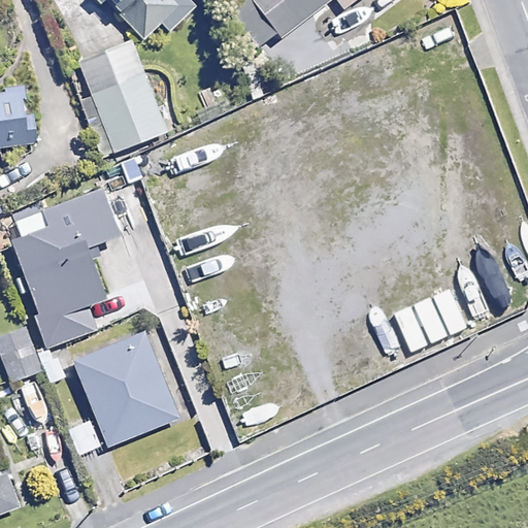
[(104,0),(139,34),(172,0),(104,0)]
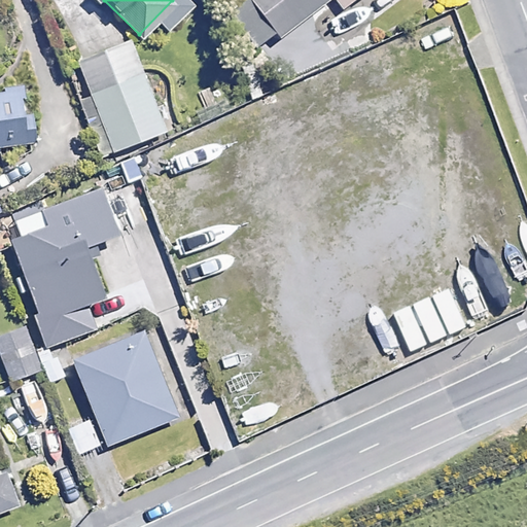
[(241,0),(268,33),(310,0),(241,0)]
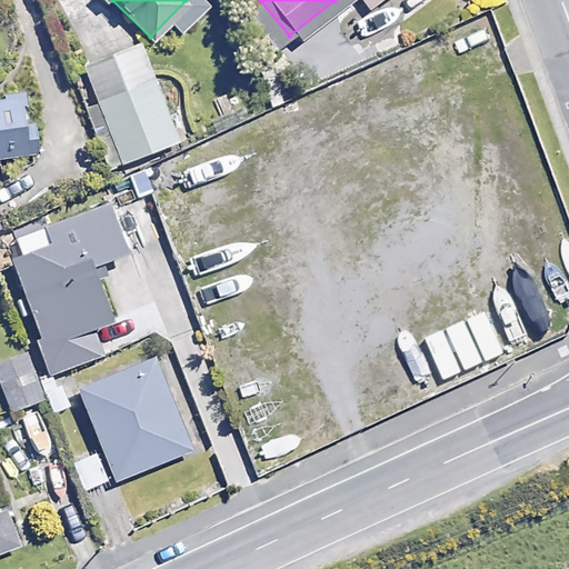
[(353,0),(361,10),(373,0),(353,0)]
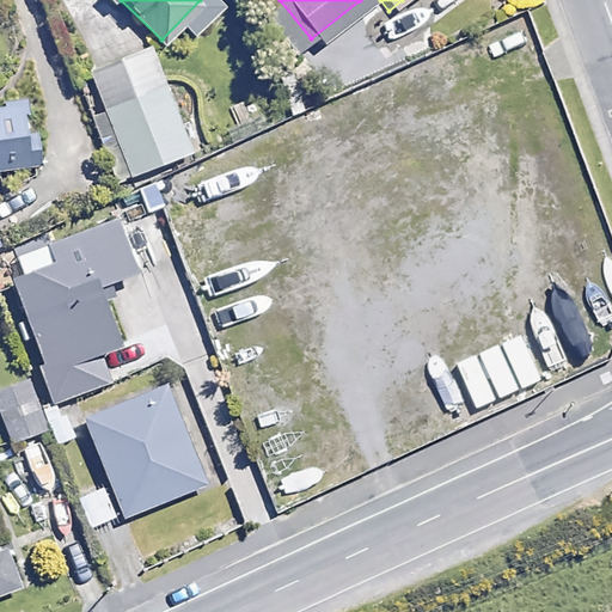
[(190,153),(150,48),(86,72),(101,110),(92,112),(118,181),(190,153)]
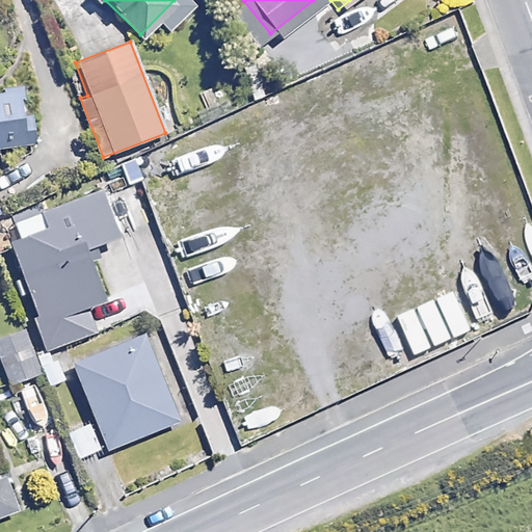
[(18,81),(0,83),(0,135),(25,132),(18,81)]
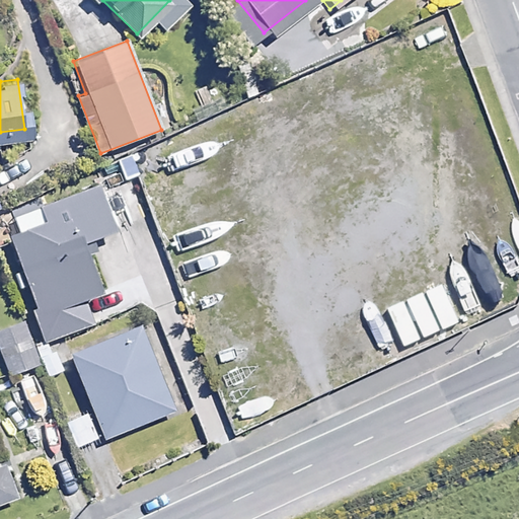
[(74,211),(6,232),(31,310),(99,288),(74,211)]
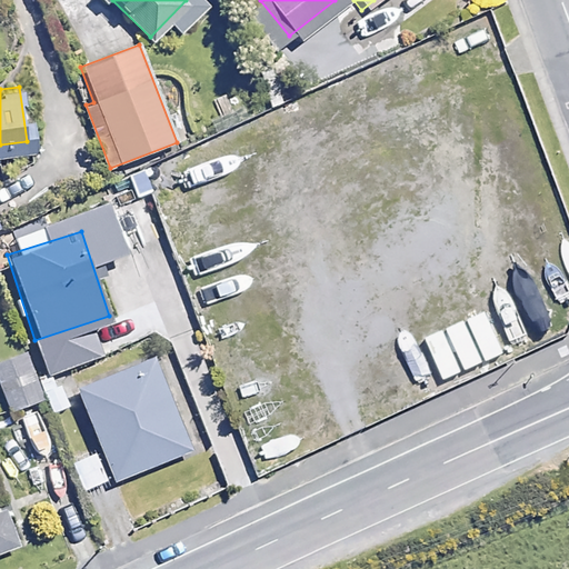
[(0,360),(0,413),(35,399),(16,355),(0,360)]
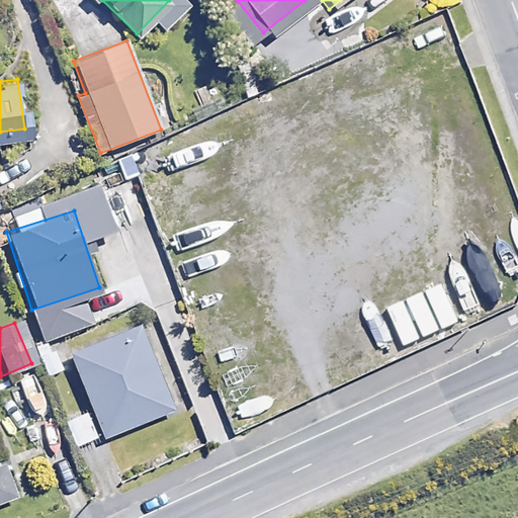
[(70,352),(105,438),(177,410),(143,323),(70,352)]
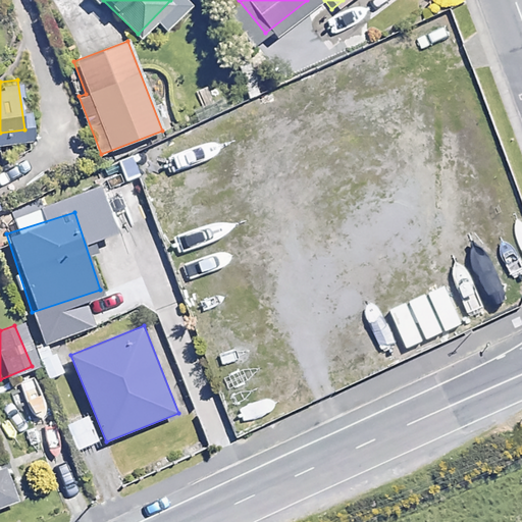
[(85,410),(59,421),(73,454),(99,442),(85,410)]
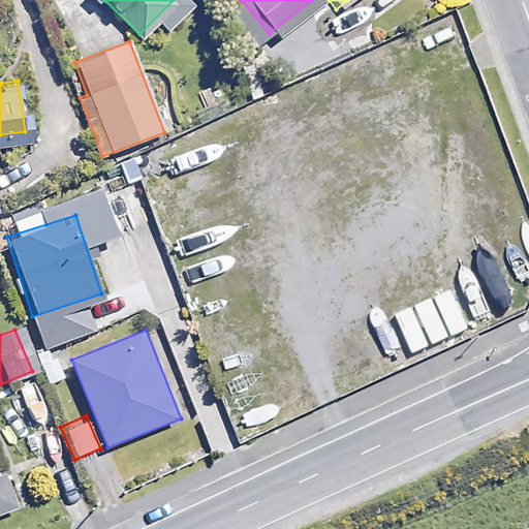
[(45,460),(20,473),(33,499),(59,487),(45,460)]
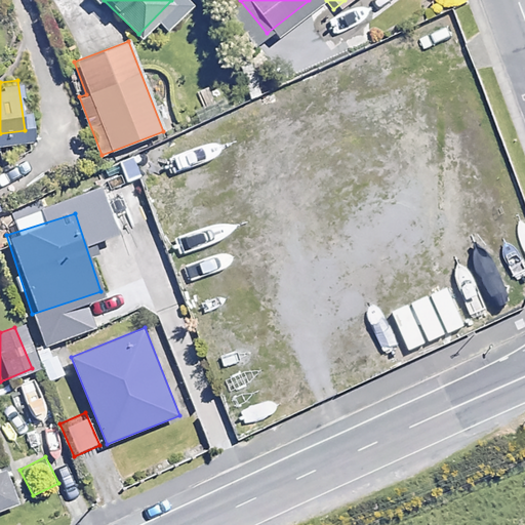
[(0,501),(9,498),(0,474),(0,501)]
